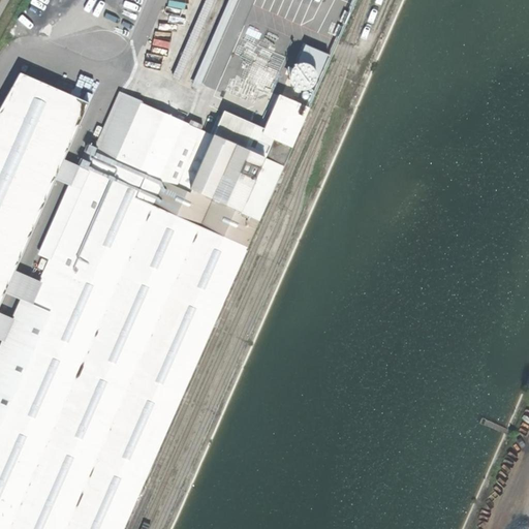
[(284,87),(307,26),(257,7),(235,68),(284,87)]
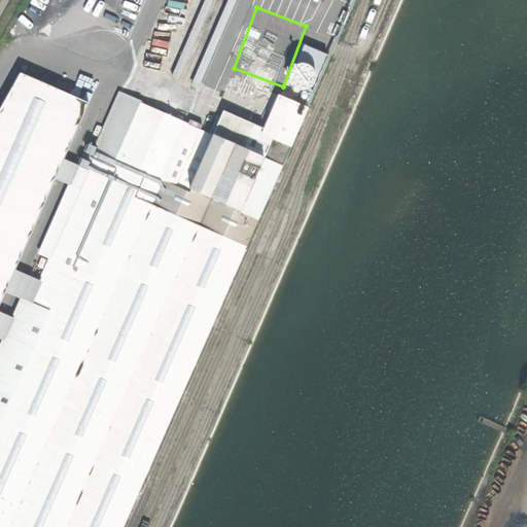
[(294,65),(288,80),(314,91),(319,75),(294,65)]
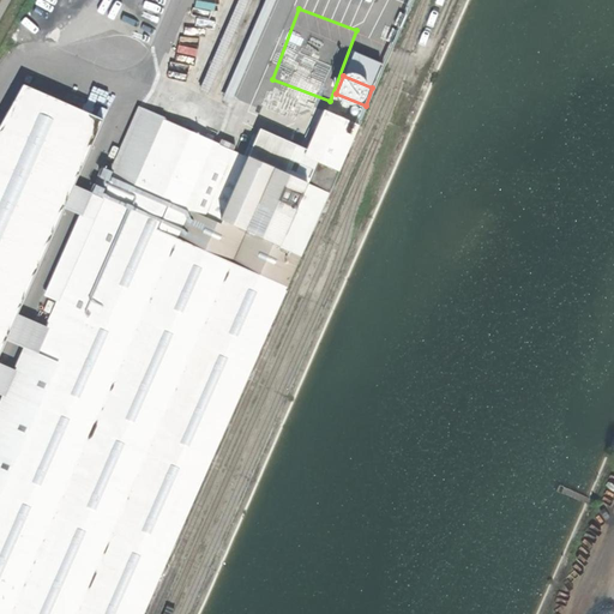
[(142,613),(357,126),(324,110),(306,151),(305,156),(311,158),(301,181),(250,158),(248,158),(233,151),(203,217),(190,211),(220,145),(164,120),(134,187),(112,176),(72,268),(58,301),(35,351),(24,348),(0,402),(0,613),(142,613)]
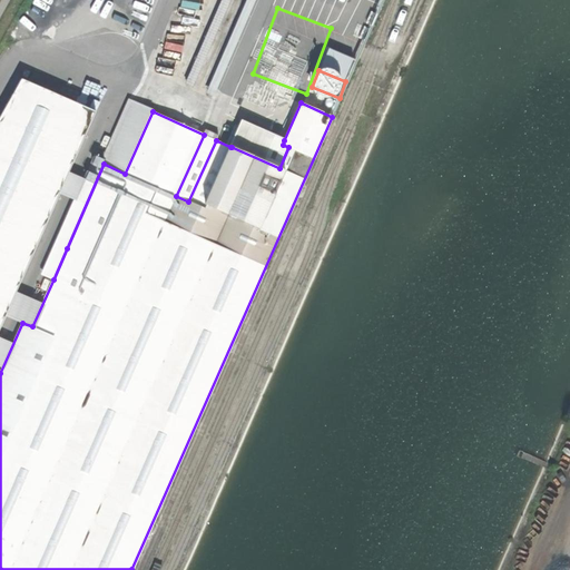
[(131,102),(104,164),(125,174),(153,111),(131,102)]
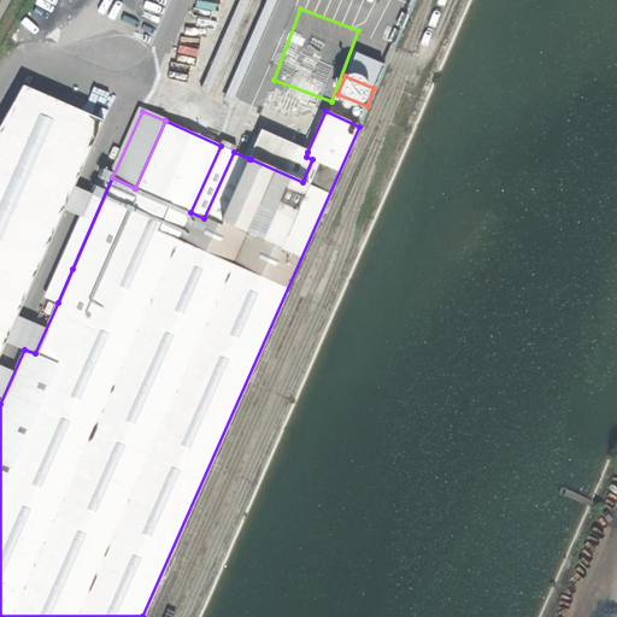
[(251,159),(303,182),(312,159),(306,157),(307,152),(262,131),(251,159)]
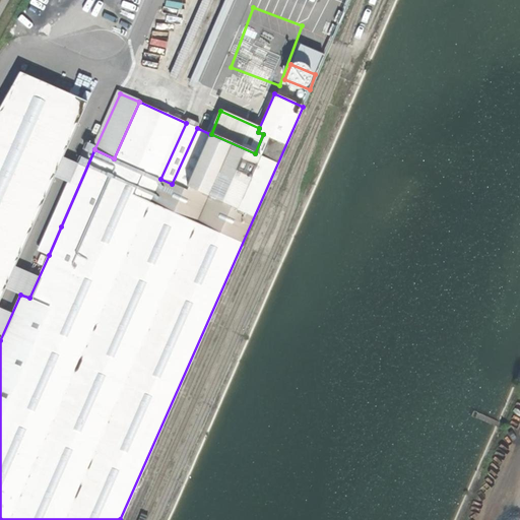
[(186,123),(160,179),(172,184),(197,128),(186,123)]
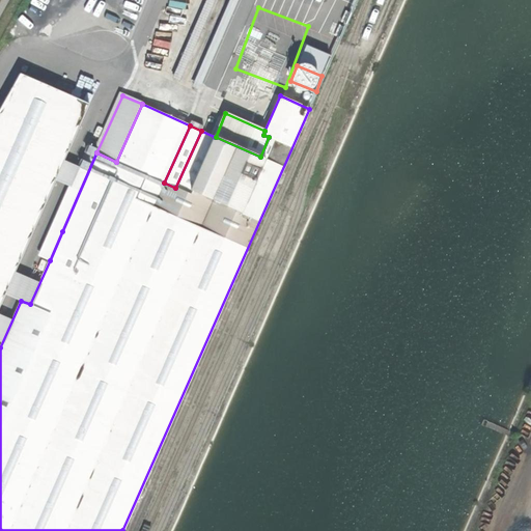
[(40,257),(50,260),(62,231),(53,227),(40,257)]
